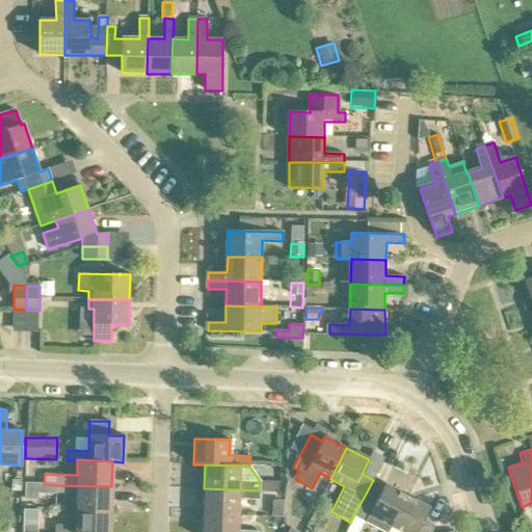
[(260,481),(259,490),(278,491),(278,482),(260,481)]
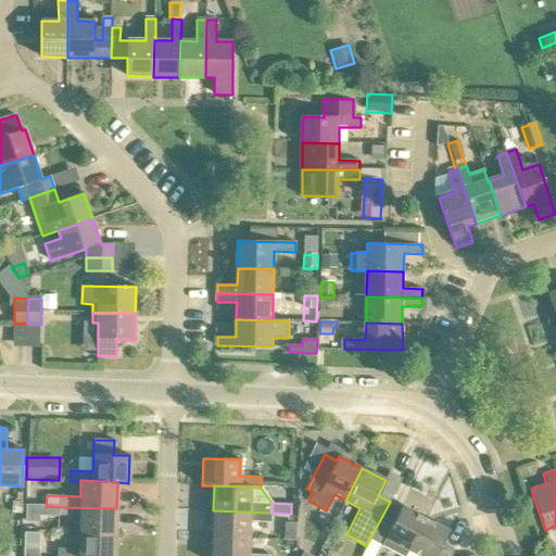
[(405,555),(408,551),(426,518),(402,506),(394,521),(382,516),(369,540),(382,546),(400,555),(405,555)]
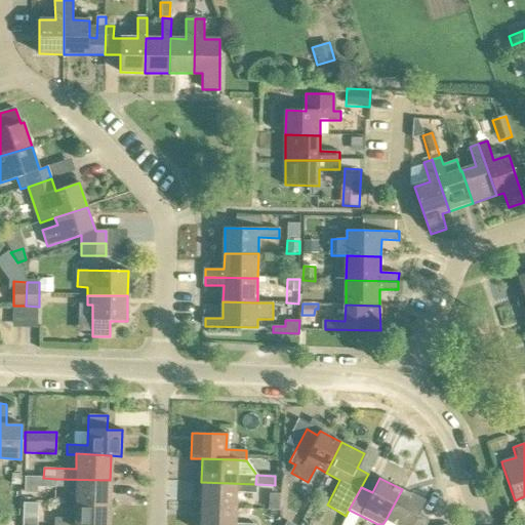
[(109,505),(110,480),(55,479),(54,487),(75,487),(75,502),(109,505)]
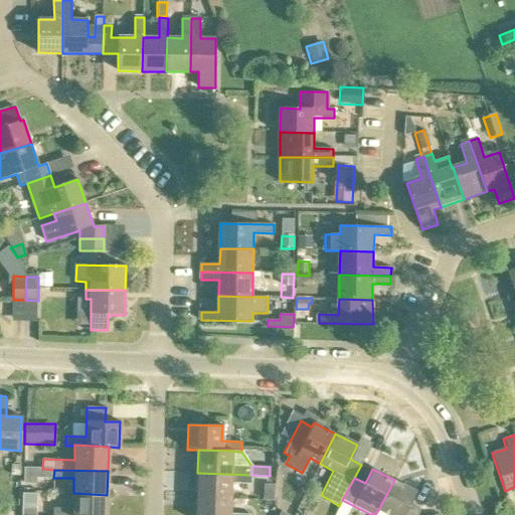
[(250,484),(250,475),(197,473),(196,498),(229,499),(230,484),(250,484)]
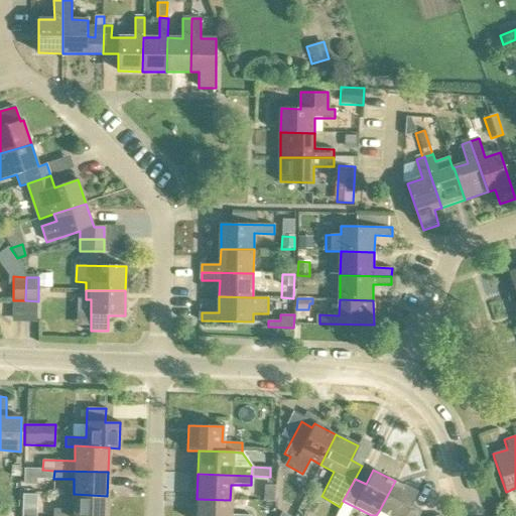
[(395,481),(379,511),(388,515),(417,515),(420,512),(409,507),(416,493),(395,481)]
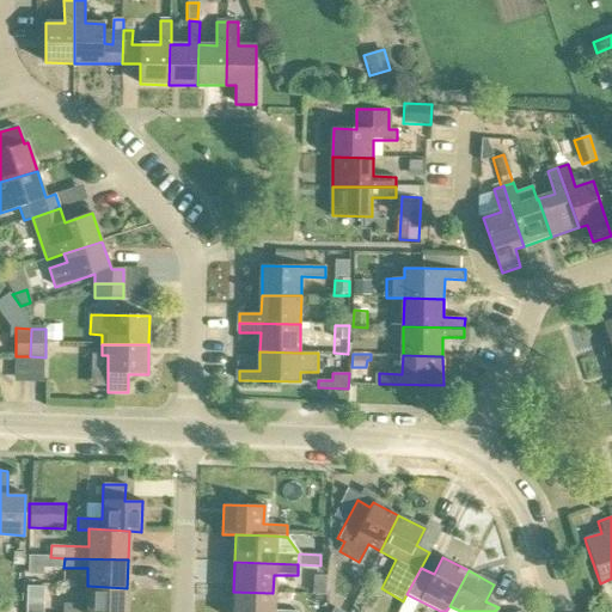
[(126,611),(127,588),(87,586),(86,605),(62,604),(61,611),(126,611)]
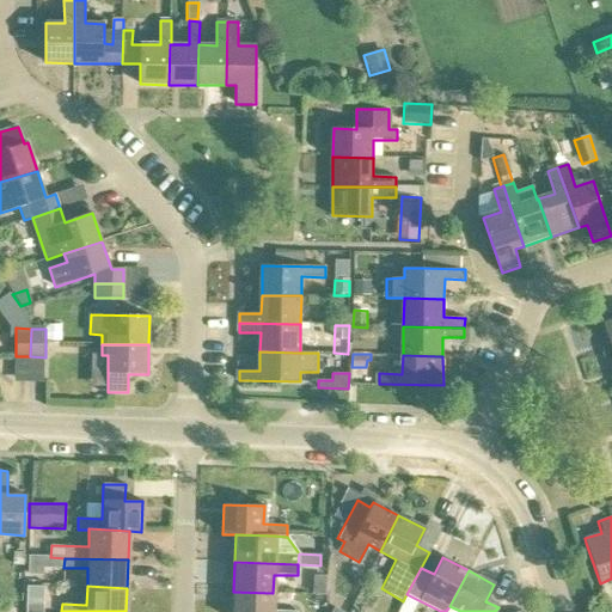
[(42,607),(43,588),(28,588),(26,607),(42,607)]
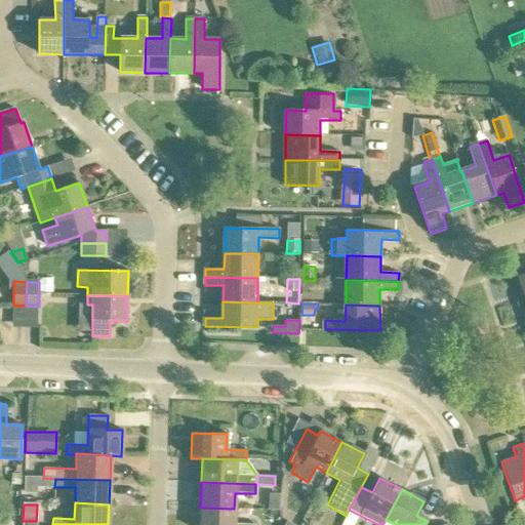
[(234,524),(234,509),(200,508),(199,524),(253,524),(254,524),(234,524)]
